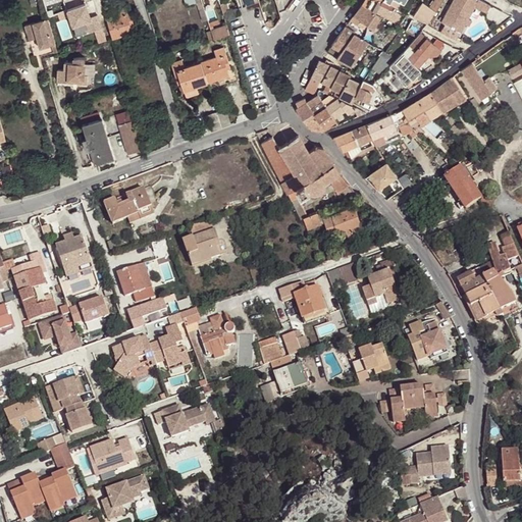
[(364,0),(363,3),(376,12),(383,0),(364,0)]
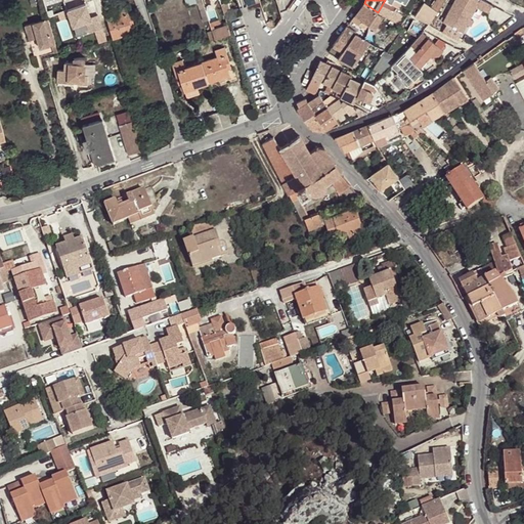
[(405,4),(407,0),(385,0),(378,12),(383,16),(392,20),(396,25),(402,15),(396,11),(401,1),(405,4)]
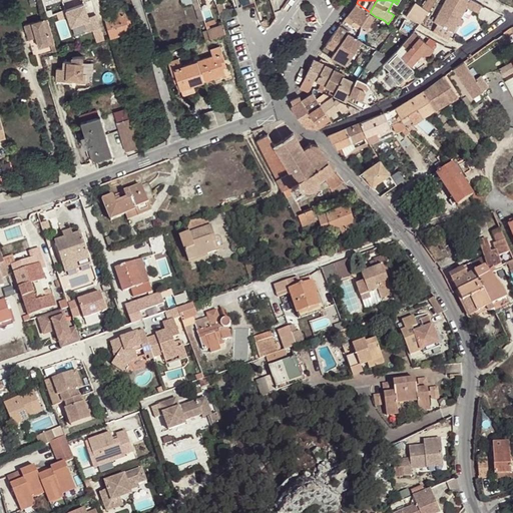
[(428,0),(424,7),(428,11),(436,0),(435,0),(428,0)]
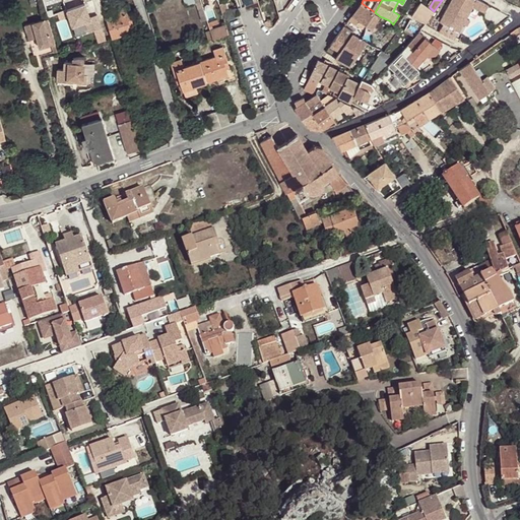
[(484,12),(489,5),(479,0),(450,0),(440,20),(459,31),(463,23),(466,18),(472,6),(484,12)]
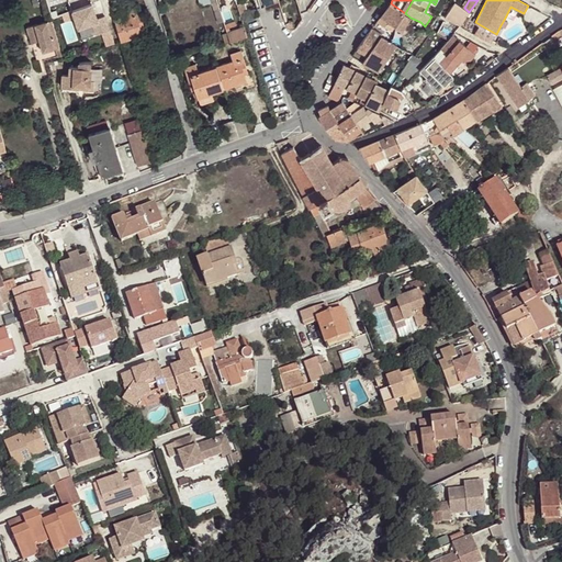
[(461,25),(469,12),(464,8),(454,1),(445,18),(461,25)]
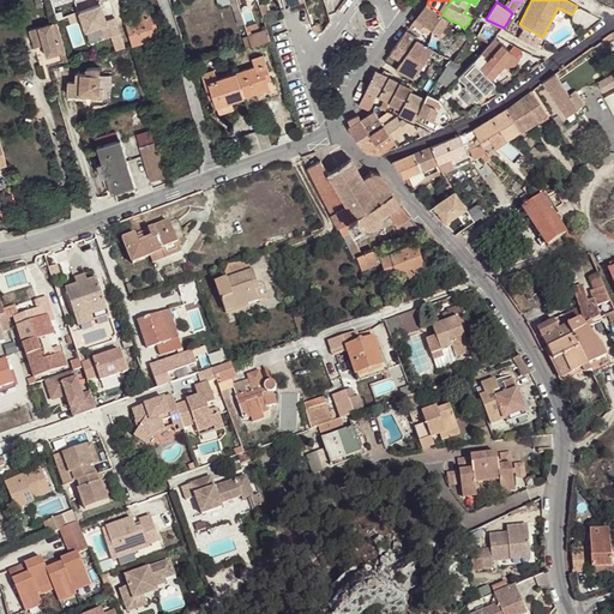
[(439,34),(449,19),(443,14),(427,4),(413,24),(428,34),(431,29),(439,34)]
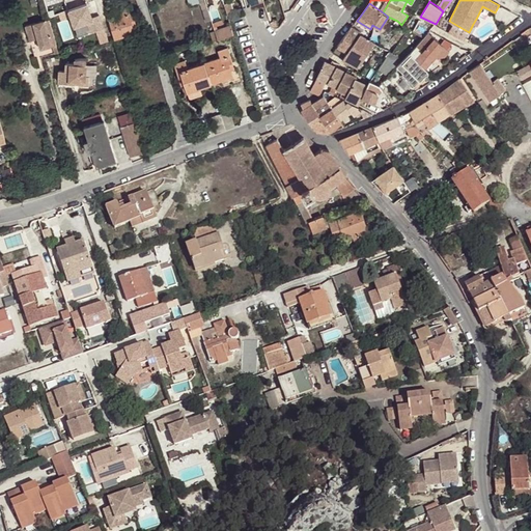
[(95,21),(90,4),(72,9),(77,27),(95,21)]
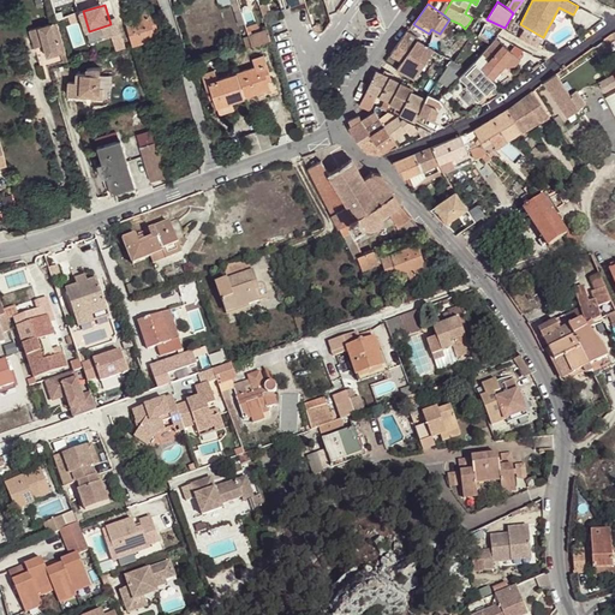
[(126,22),(132,46),(156,39),(154,31),(151,24),(156,23),(151,6),(138,10),(141,18),(126,22)]
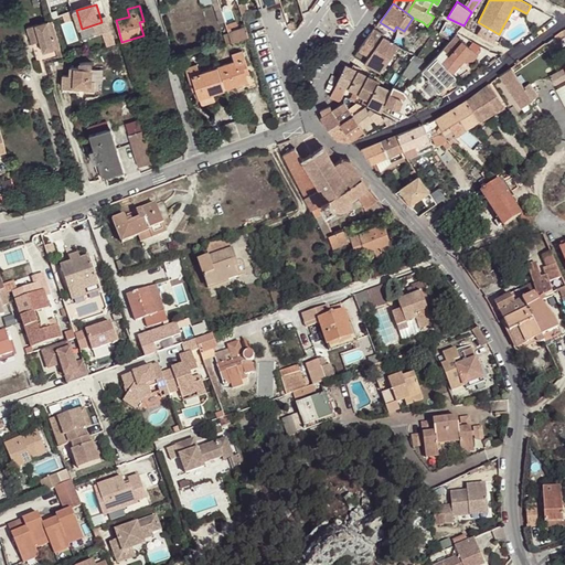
[(60,48),(53,21),(28,27),(32,43),(41,41),(43,52),(55,49),(60,48)]
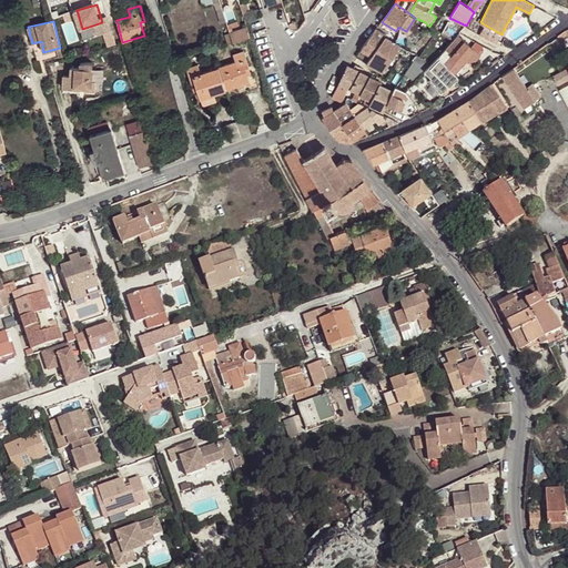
[(233,42),(251,37),(247,27),(230,32),(233,42)]
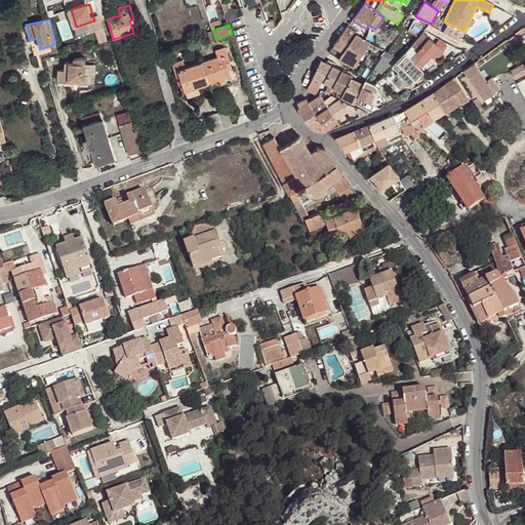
[(339,50),(344,52),(356,35),(357,33),(348,27),(333,45),(339,50)]
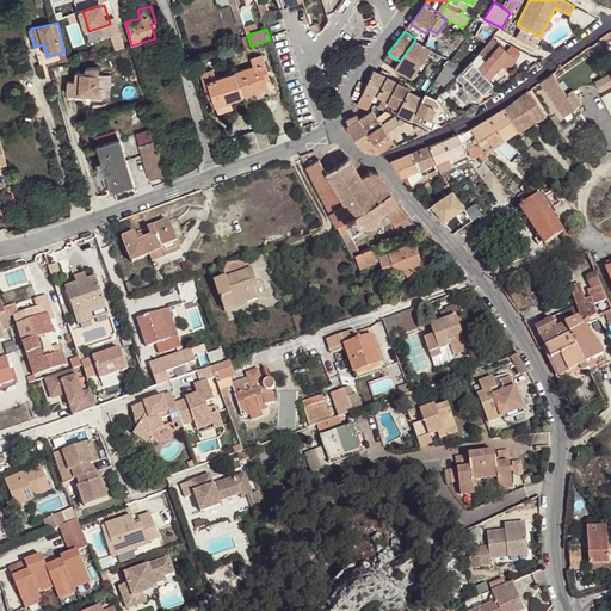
[(492,37),(486,44),(481,50),(471,61),(489,80),(498,71),(495,68),(500,63),(503,66),(510,65),(517,57),(492,37)]
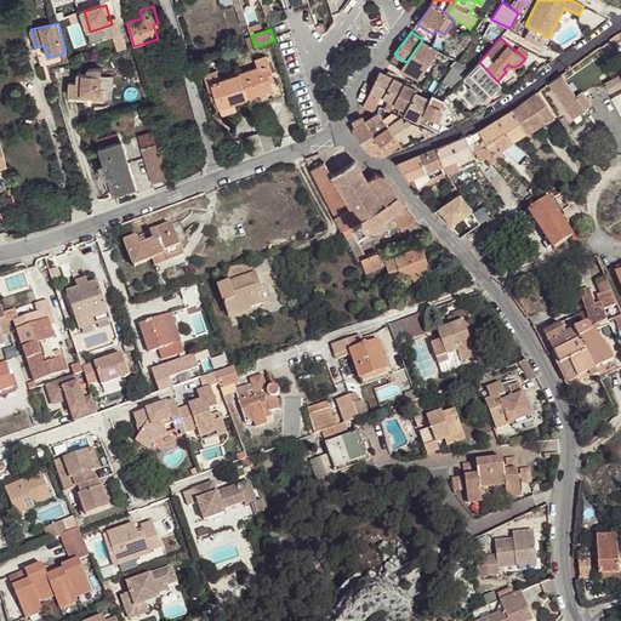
[(438,51),(421,41),(406,62),(400,70),(417,80),(438,51)]
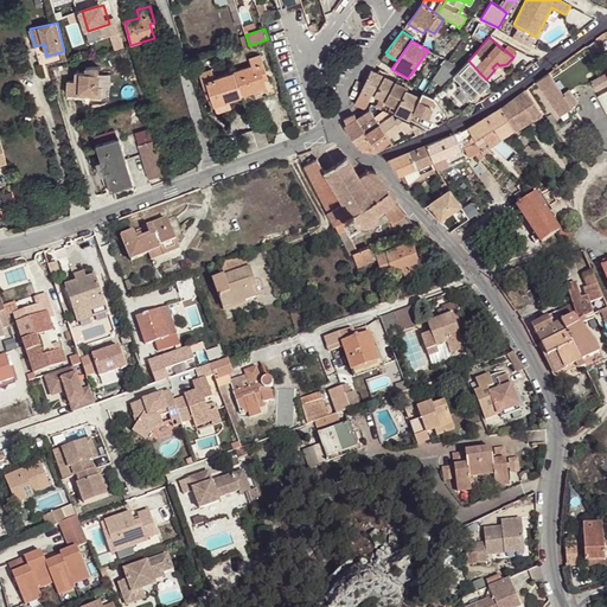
[(251,66),(234,72),(241,96),(267,88),(263,80),(262,74),(266,72),(260,55),(249,58),(251,66)]
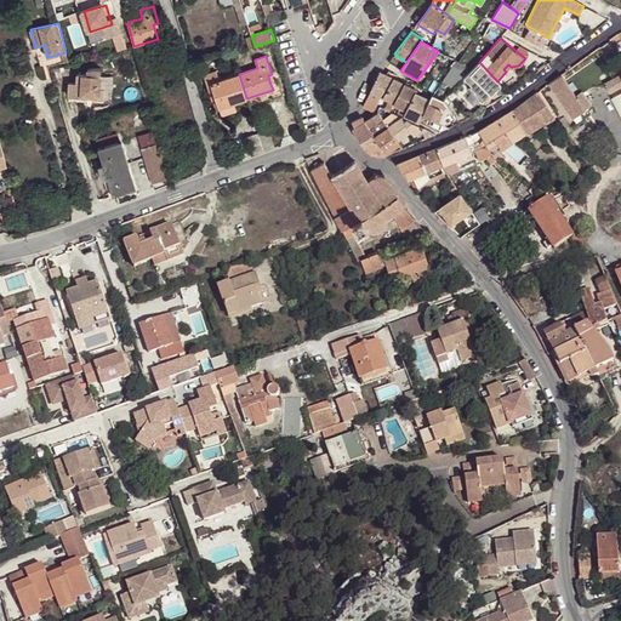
[(396,68),(400,70),(406,62),(402,60),(396,68)]
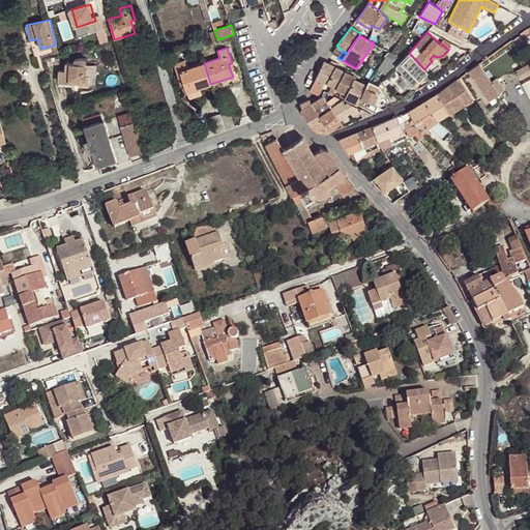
[(413,85),(428,72),(424,69),(409,53),(403,59),(399,62),(395,66),(402,72),(401,74),(413,85)]
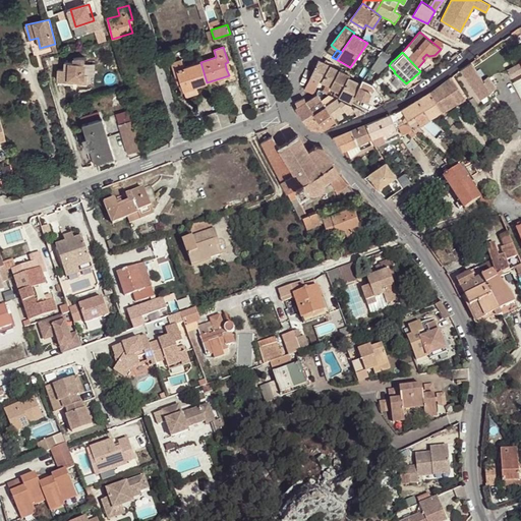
[(378,58),(389,65),(392,61),(382,55),(378,58)]
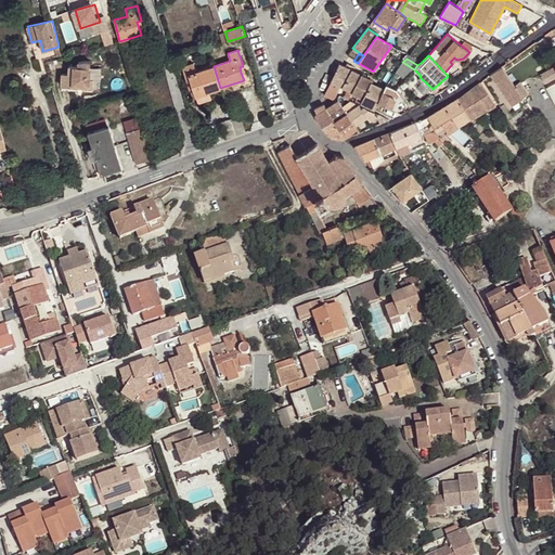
[(90,80),(90,61),(85,60),(78,62),(78,66),(69,66),(68,75),(62,74),(62,86),(79,87),(79,86),(82,86),(82,89),(92,89),(93,80),(90,80)]
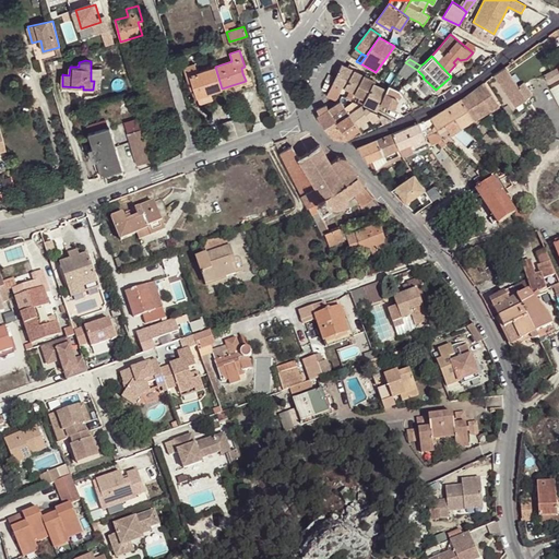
[(211,93),(222,88),(215,67),(198,72),(194,63),(183,68),(189,85),(192,83),(194,88),(197,97),(211,93)]
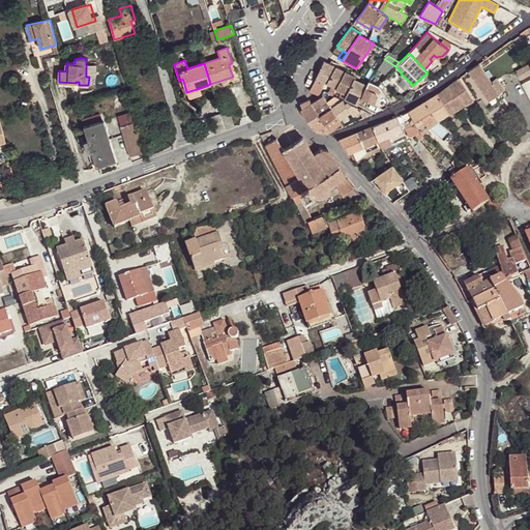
[(316,79),(327,84),(336,67),(324,62),(316,79)]
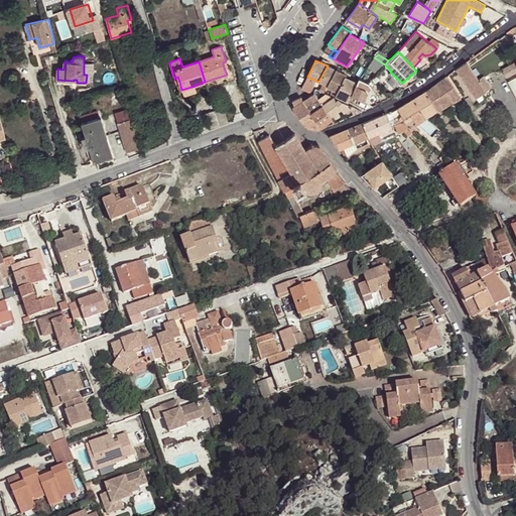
[(478,79),(466,61),(458,68),(461,72),(459,74),(476,98),(486,91),(478,79)]
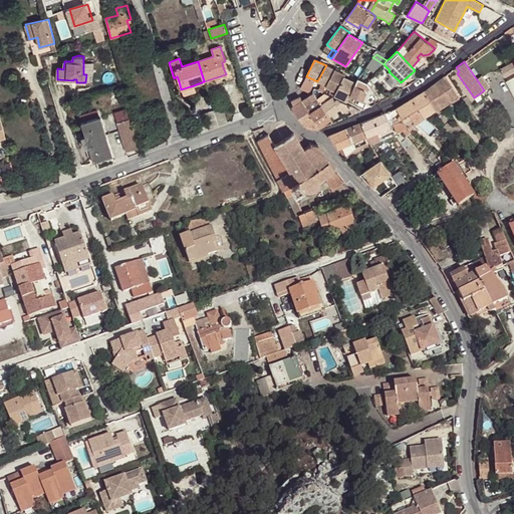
[(318,90),(323,92),(326,86),(334,69),(326,65),(317,81),(321,83),(318,90)]
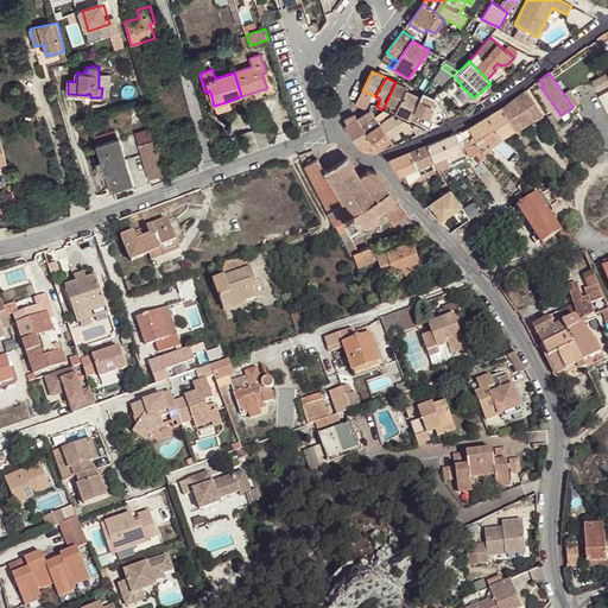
[(388,111),(396,113),(406,92),(407,88),(401,84),(396,82),(386,102),(391,106),(388,111)]
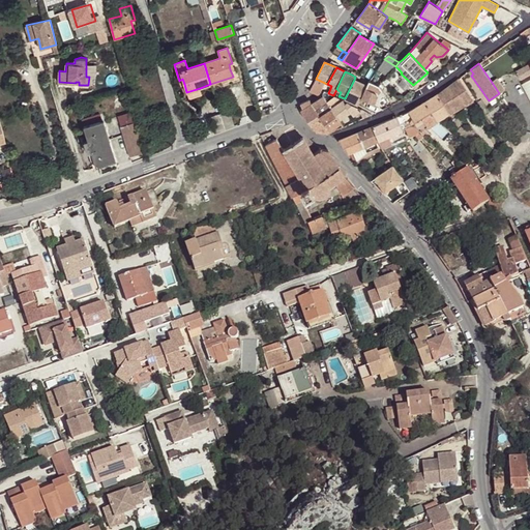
[(499,93),(505,89),(497,77),(491,81),(499,93)]
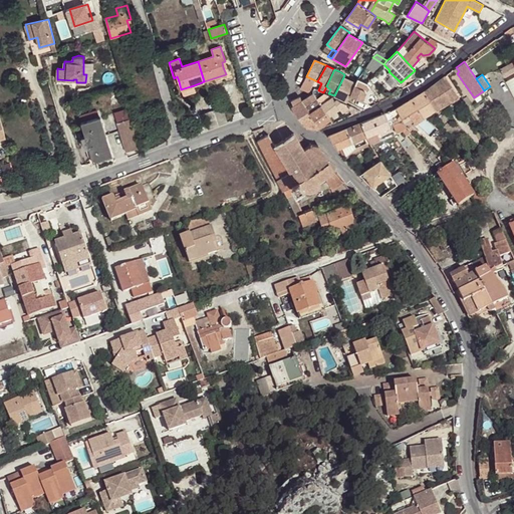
[(459,96),(445,75),(425,90),(437,110),(459,96)]
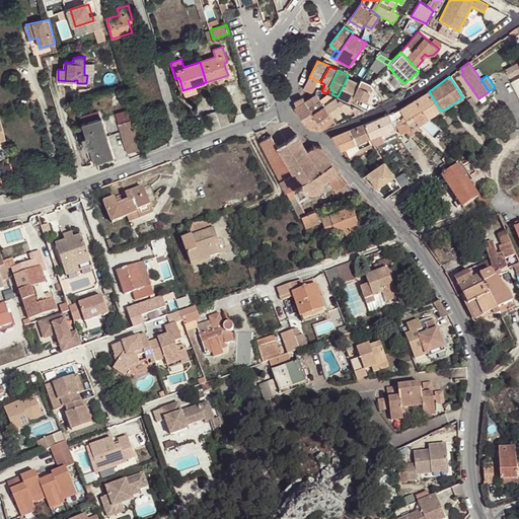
[(319,85),(320,82),(309,77),(303,89),(312,93),(316,84),(319,85)]
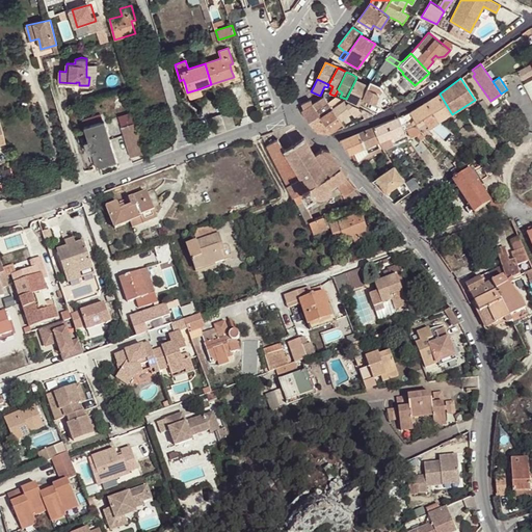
[(355,80),(346,99),(360,106),(363,100),(375,106),(379,100),(379,99),(379,98),(379,97),(379,96),(379,95),(379,94),(378,94),(378,92),(377,92),(380,86),(369,80),(366,85),(355,80)]
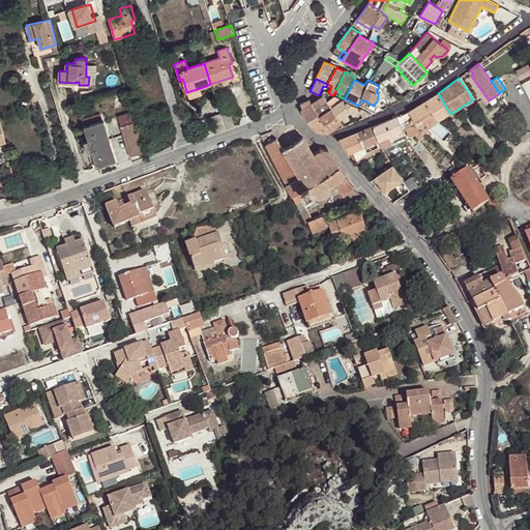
[(202,94),(200,88),(186,92),(188,98),(202,94)]
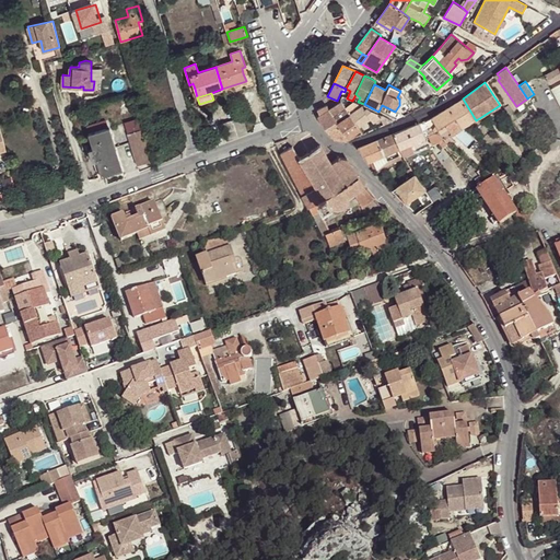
[(534,94),(527,98),(531,103),(536,98),(534,94)]
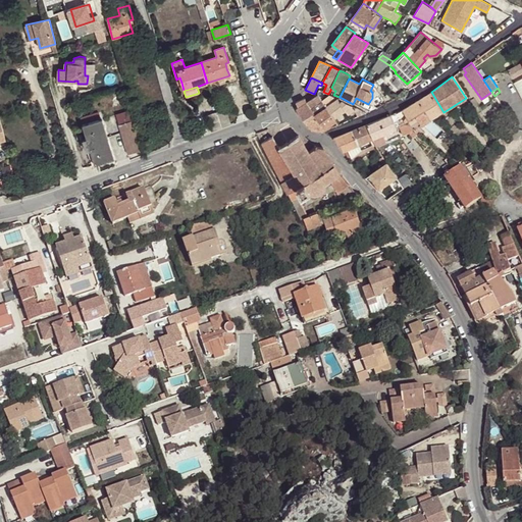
[(444,112),(431,92),(402,109),(408,119),(404,121),(407,123),(414,129),(431,119),(444,112)]
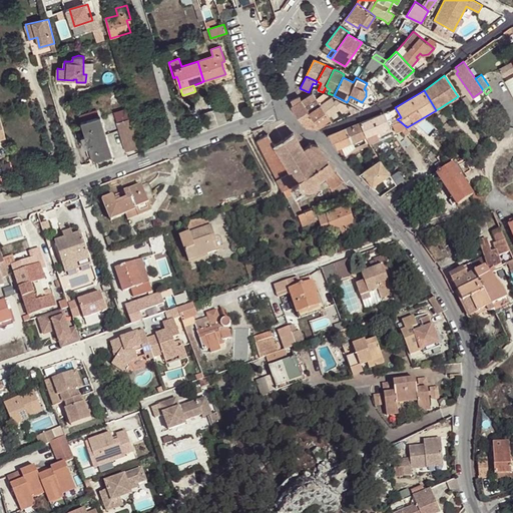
[(483,90),(473,97),(476,101),(486,94),(483,90)]
